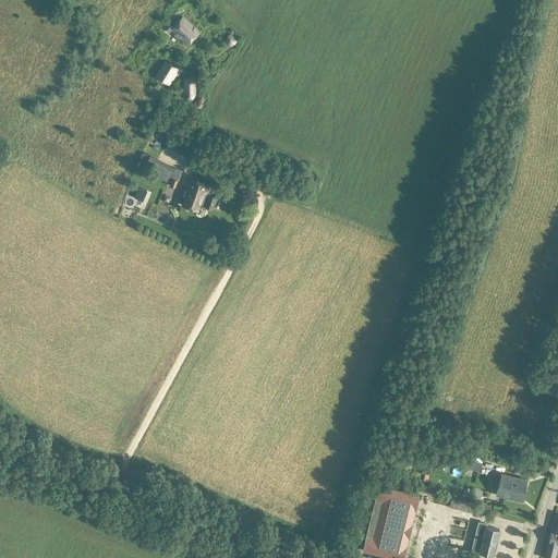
[(187,46),(199,33),(183,17),(171,31),(187,46)]
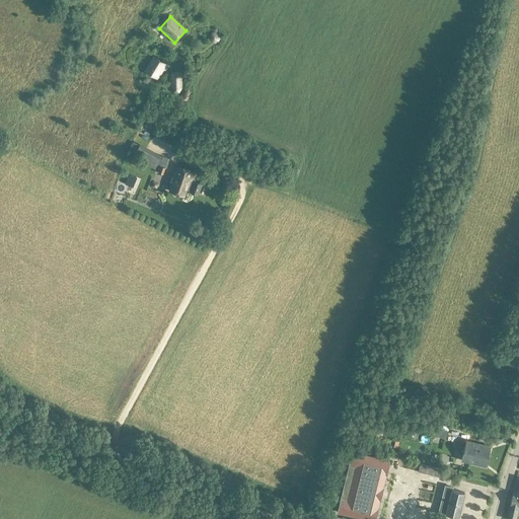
[(214,45),(220,39),(214,31),(207,38),(214,45)]
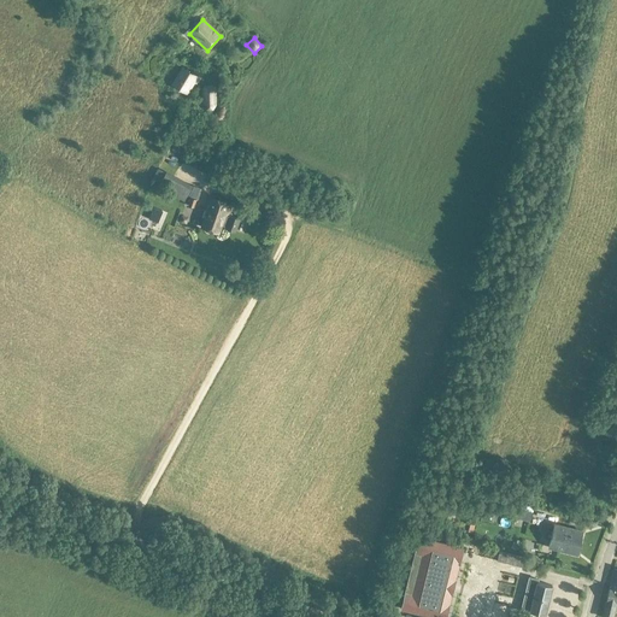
[(182,68),(172,84),(187,94),(193,82),(198,84),(201,80),(182,68)]
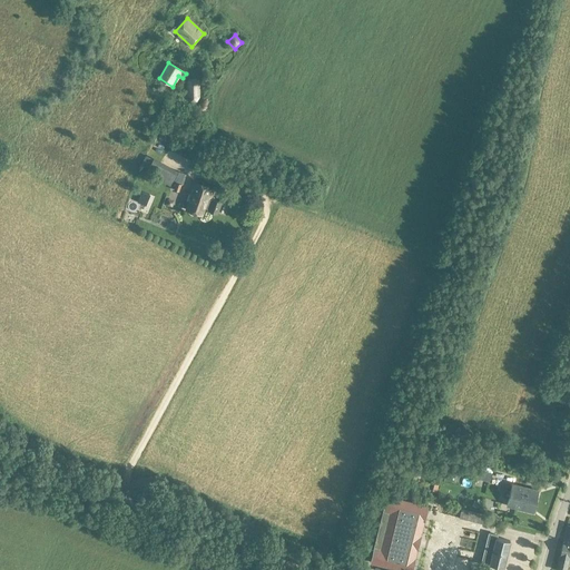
[(190,78),(187,82),(187,98),(190,102),(197,102),(200,97),(200,82),(196,78),(190,78)]
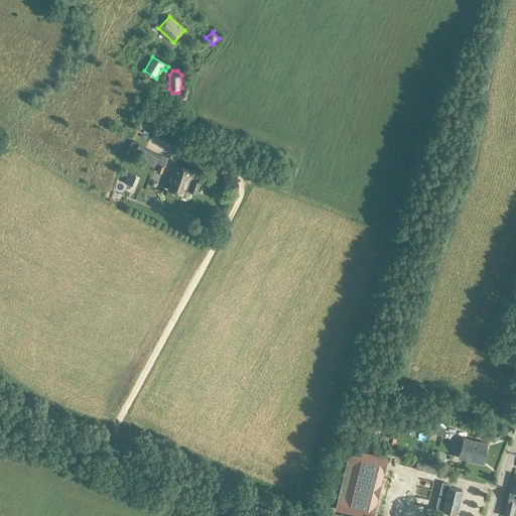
[(172,175),(174,176),(169,189),(183,195),(188,181),(190,182),(195,171),(175,165),(172,175)]
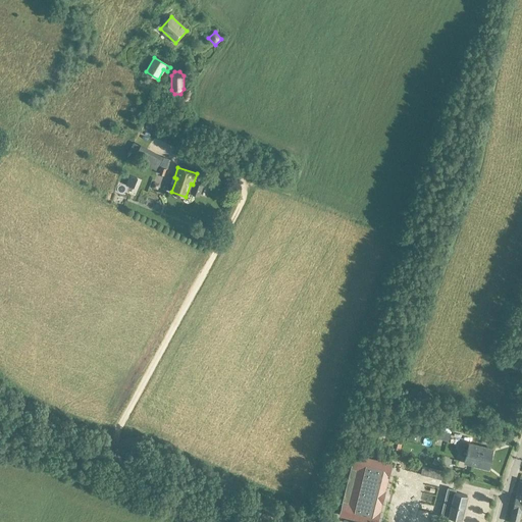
[(434,438),(449,441),(452,433),(436,430),(434,438)]
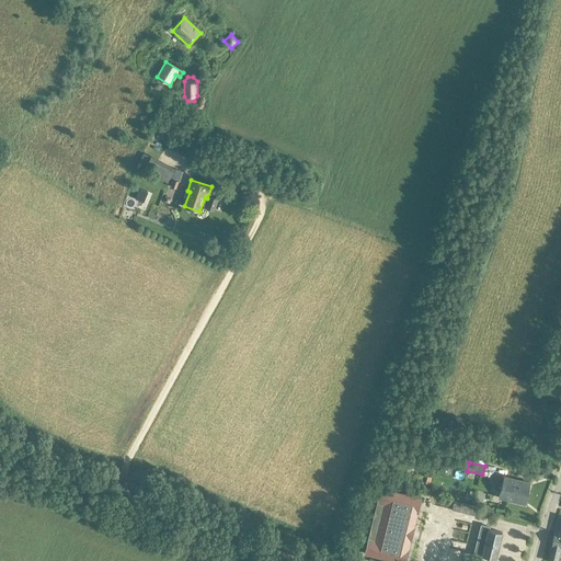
[(525,504),(530,483),(504,477),(499,497),(525,504)]
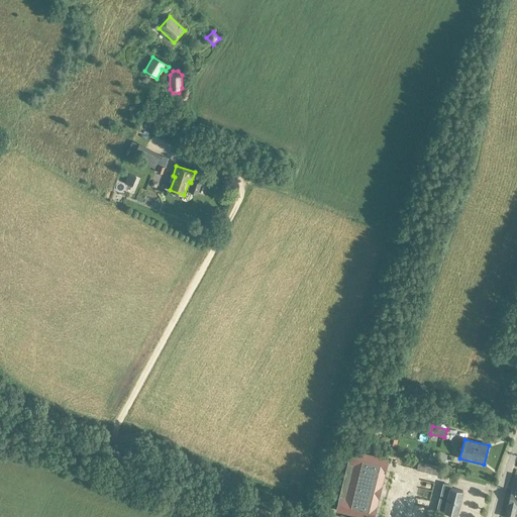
[(352,450),(337,510),(343,511),(368,516),(374,516),(389,459),(357,451),(352,450)]
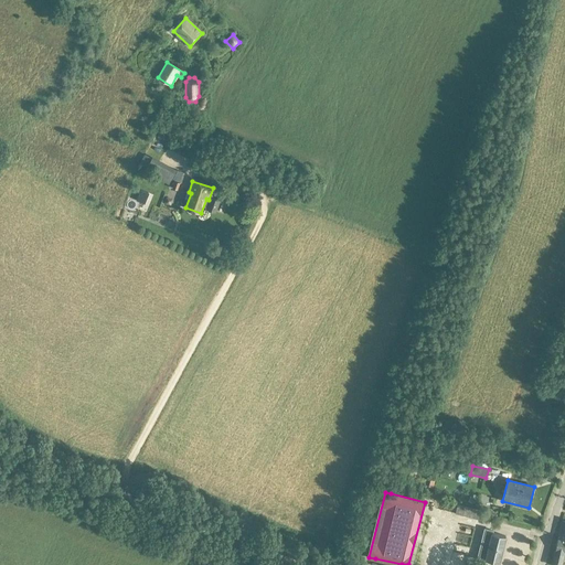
[(455,513),(479,520),(481,511),(457,504),(455,513)]
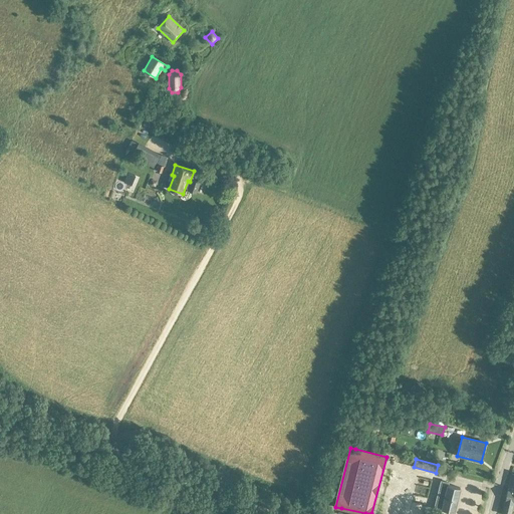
[(513,475),(512,475),(502,513),(510,513),(513,503),(513,475)]
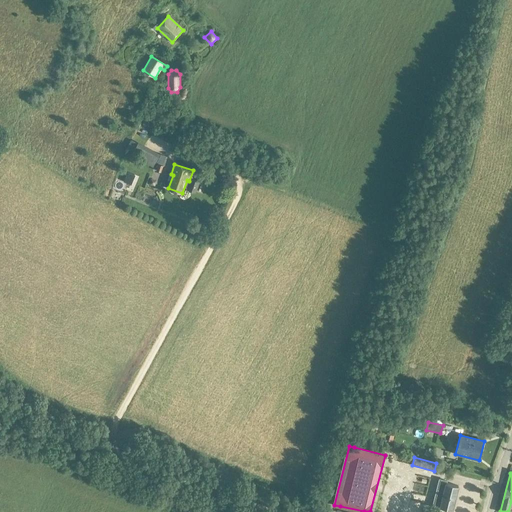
[(440,480),(433,508),(440,510),(440,508),(452,510),(458,486),(446,483),(447,481),(443,480),(440,480)]
